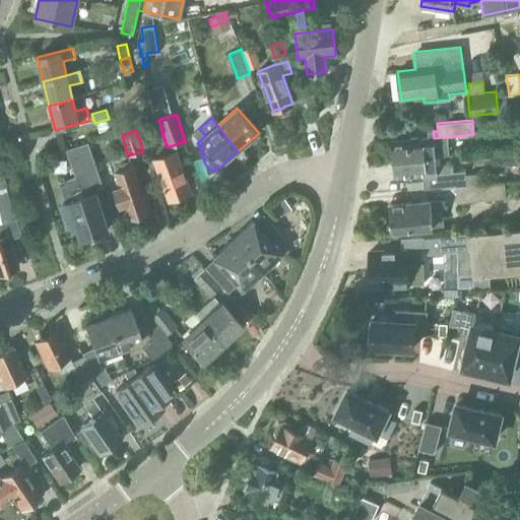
[(392,141),(394,160),(435,156),(433,137),(420,138),(419,136),(409,137),(409,139),(392,141)]
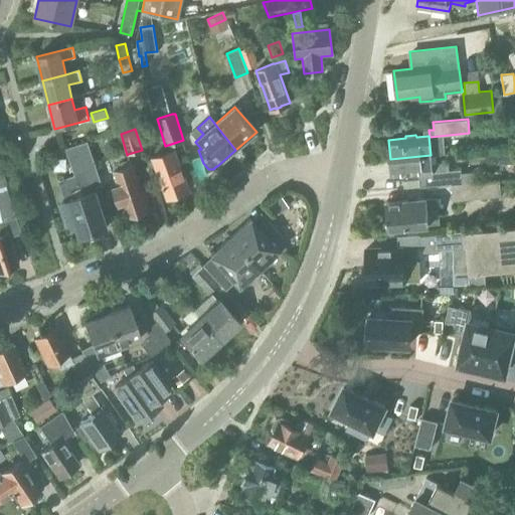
[(59,180),(65,199),(66,198),(67,201),(75,223),(79,237),(81,236),(86,235),(87,236),(95,233),(95,232),(107,228),(94,191),(88,172),(97,169),(93,157),(88,141),(69,147),(66,148),(69,158),(75,175),(74,175),(59,180)]
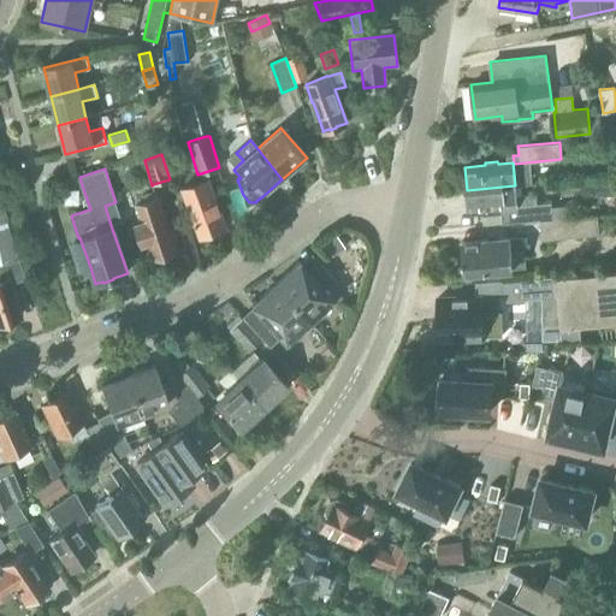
[(615,178),(599,179),(600,196),(615,195),(615,178)]
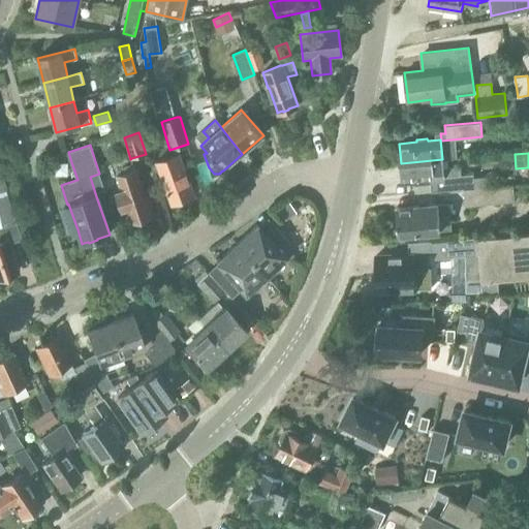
[(178,155),(156,163),(173,204),(177,201),(178,204),(188,201),(187,198),(194,196),(178,155)]
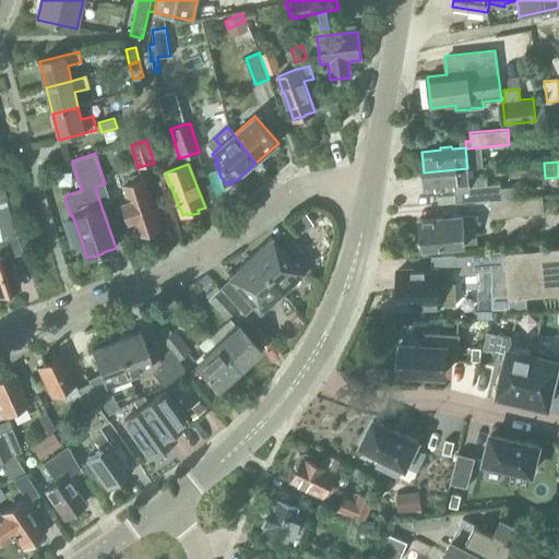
[(468,178),(467,168),(424,173),(425,190),(456,188),(458,202),(489,199),(503,198),(501,182),(487,183),(487,176),(468,178)]
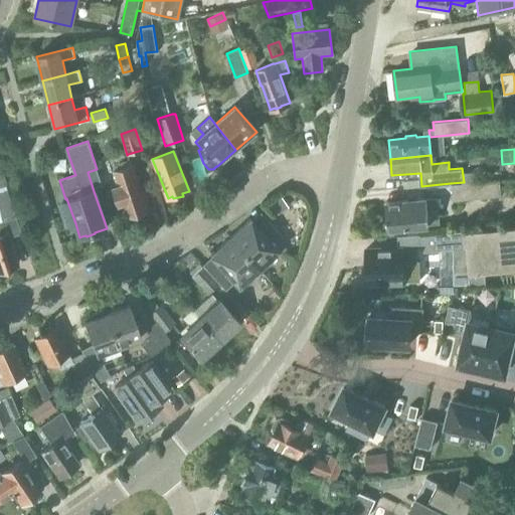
[(118,184),(113,185),(114,188),(114,189),(120,205),(125,203),(125,205),(129,217),(150,210),(134,163),(131,164),(131,161),(130,159),(121,162),(121,163),(121,164),(122,166),(113,170),(118,184)]
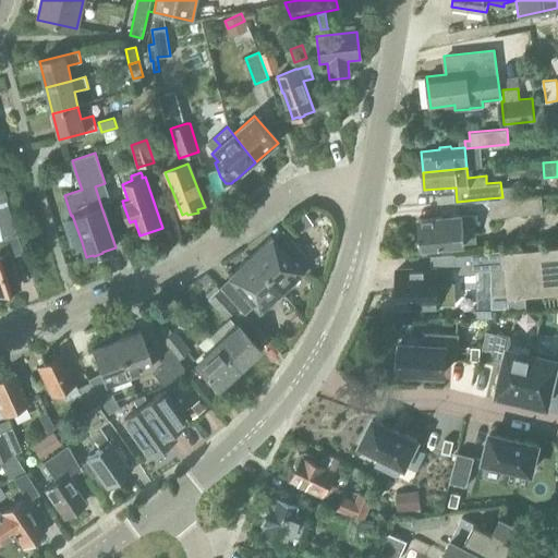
[(0,233),(2,239),(16,234),(5,201),(8,201),(0,178),(0,233)]
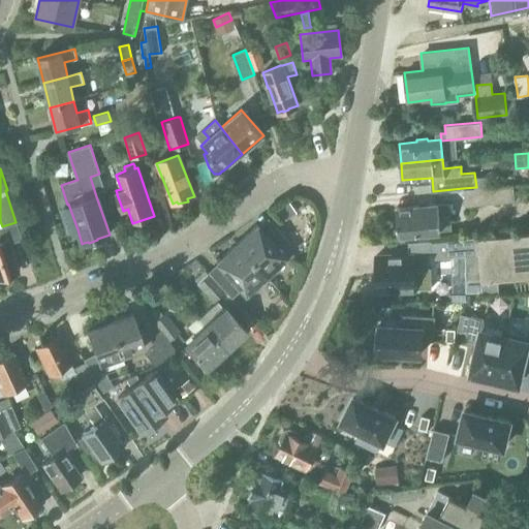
[(476,187),(463,188),(465,205),(514,199),(512,183),(485,186),(476,187)]
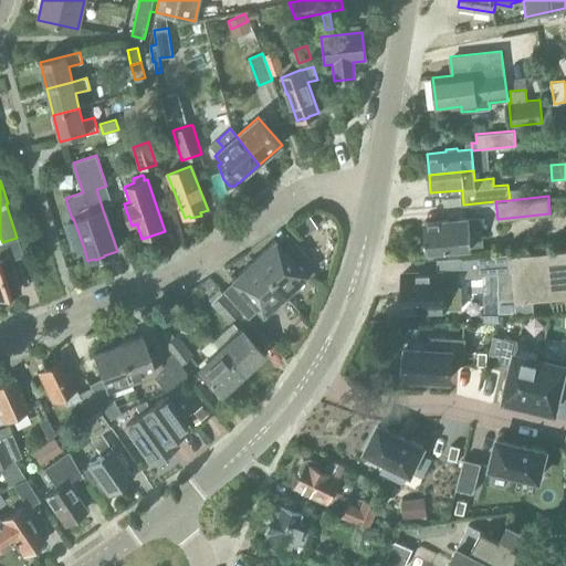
[(308,216),(297,223),(304,234),(316,227),(308,216)]
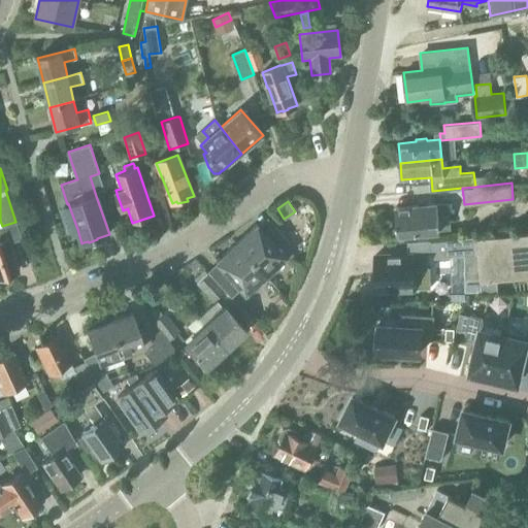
[(448,202),(435,204),(435,203),(395,207),(398,234),(438,230),(437,216),(449,215),(448,202)]
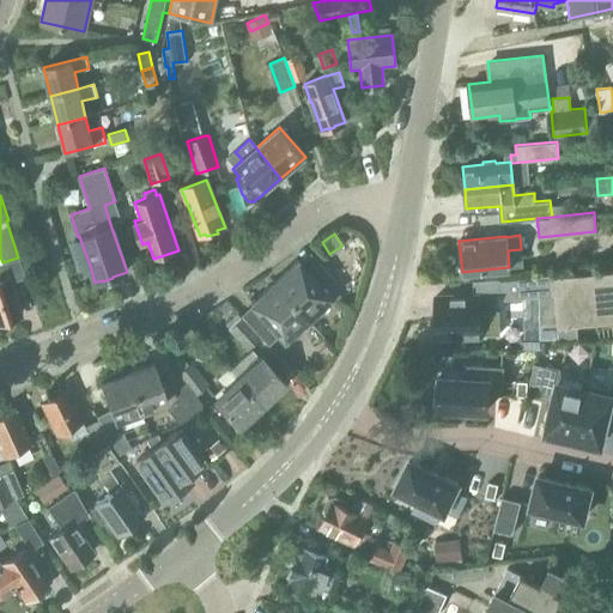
[(297,261),(273,284),(307,319),(331,297),(326,292),(337,283),(317,261),(307,271),(297,261)]
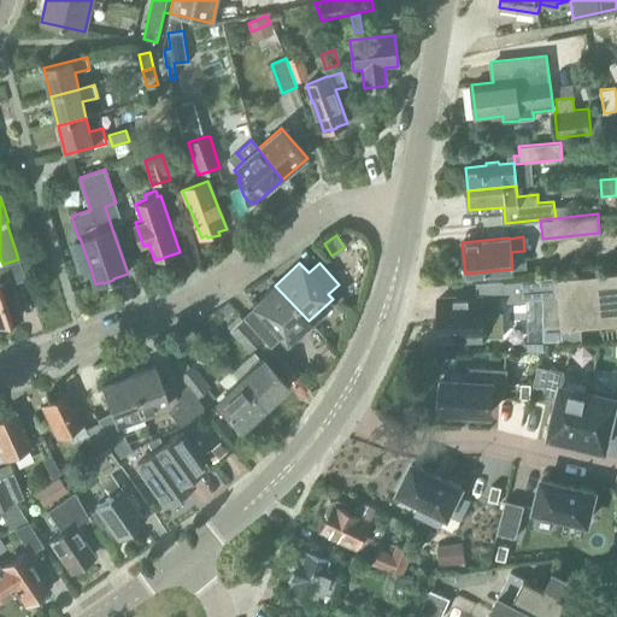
[(0,264),(0,323),(4,325),(10,323),(12,319),(18,317),(7,285),(0,264)]
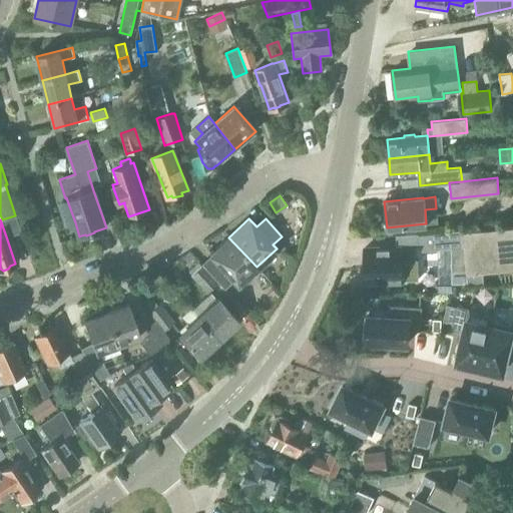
[(466,273),(467,273),(512,268),(512,224),(463,229),(466,283),(467,283),(466,273)]
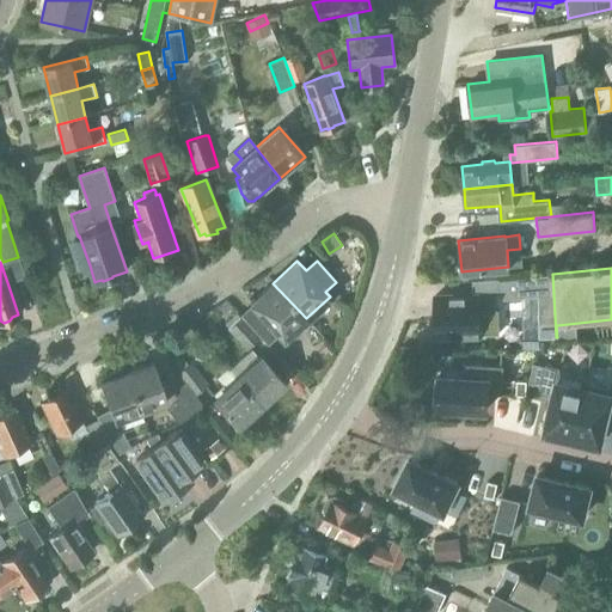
[(556,337),(552,274),(499,280),(500,293),(505,299),(539,295),(540,337),(556,337)]
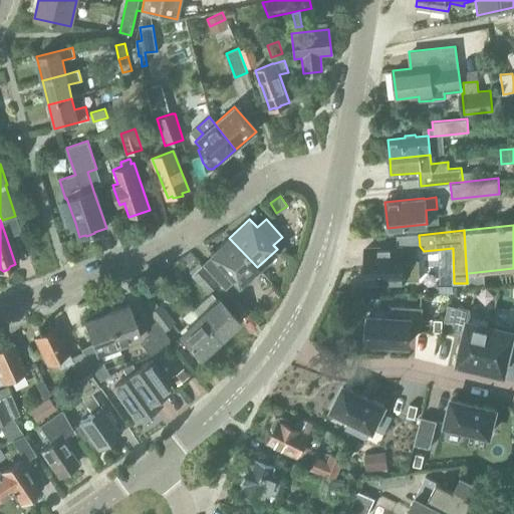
[(257,267),(229,238),(210,255),(218,264),(209,272),(225,289),(237,302),(246,295),(237,285),(257,267)]
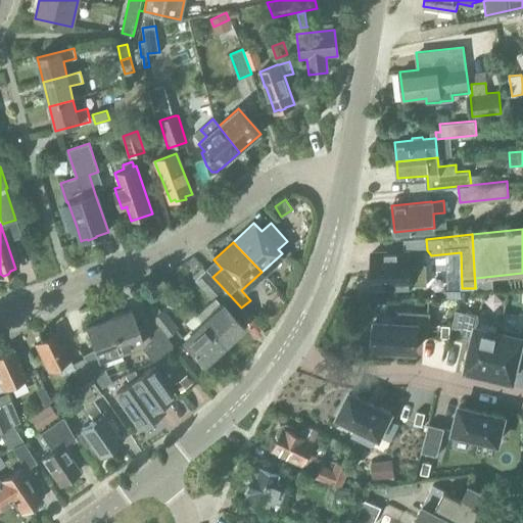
[(426,265),(424,265),(424,251),(372,251),(373,285),(426,284),(426,265)]
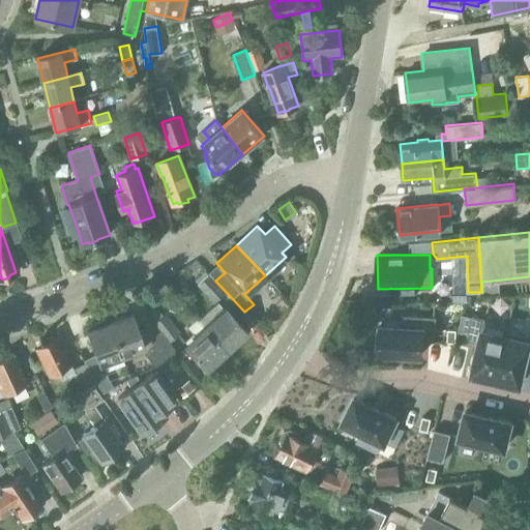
[(197,285),(213,302),(224,293),(207,274),(197,285)]
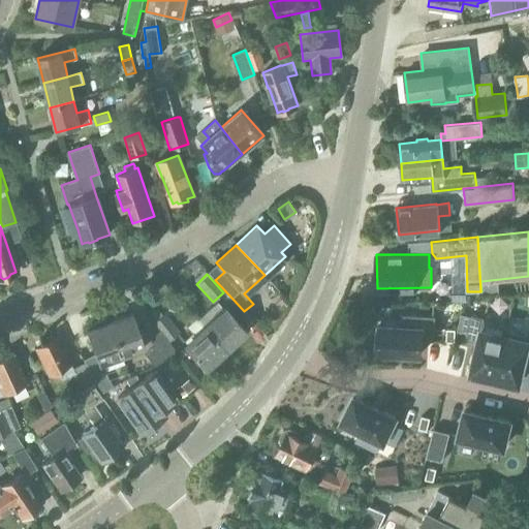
[(246,331),(224,308),(205,325),(225,349),(246,331)]
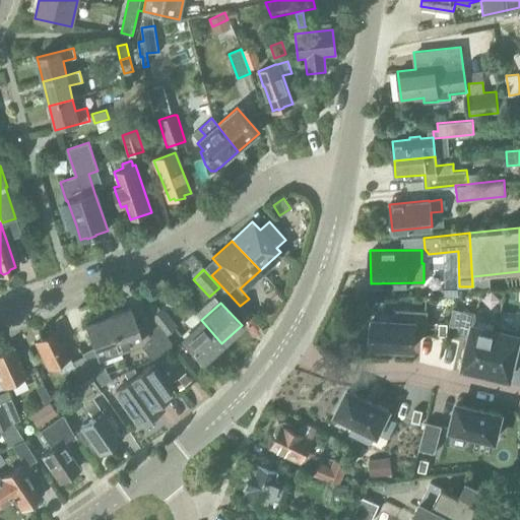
[(106,316),(119,349),(142,341),(129,308),(106,316)]
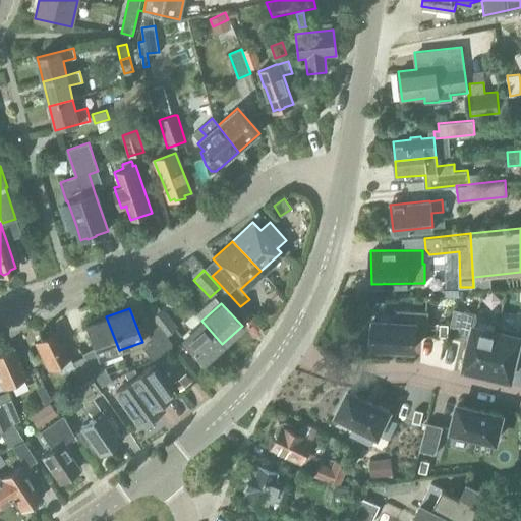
[(163,308),(151,316),(164,335),(175,327),(163,308)]
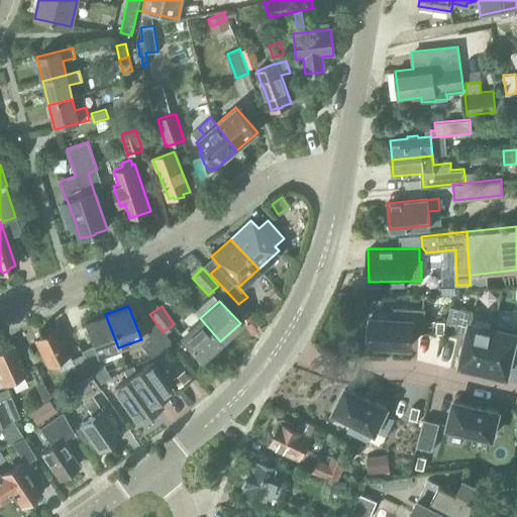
[(371,317),(369,343),(411,346),(412,332),(424,333),(425,309),(394,307),(393,319),(371,317)]
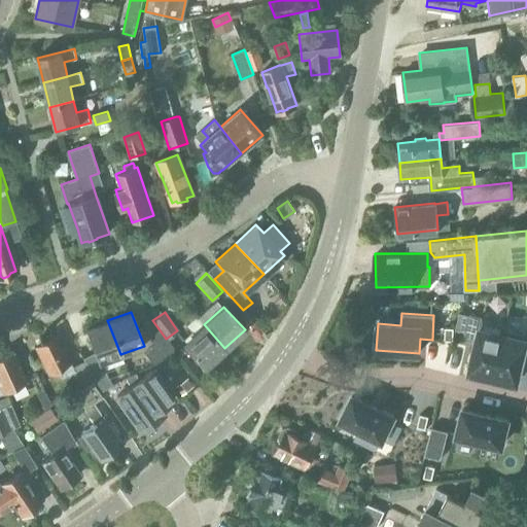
[(469,313),(464,337),(476,340),(468,372),(492,377),(503,329),(504,324),(493,322),(494,319),(469,313)]
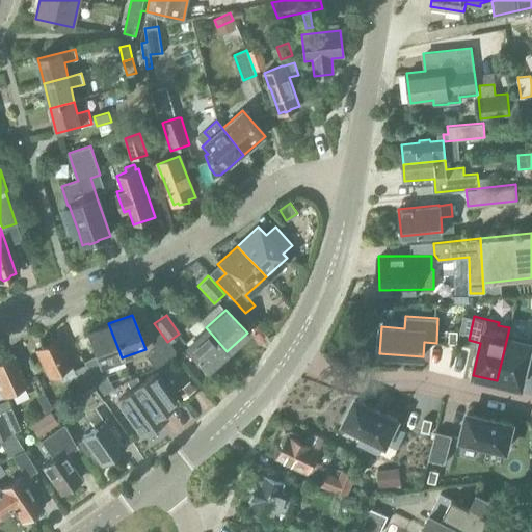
[(107,324),(106,320),(94,324),(96,328),(85,331),(95,355),(99,366),(101,366),(122,357),(108,323),(107,324)]
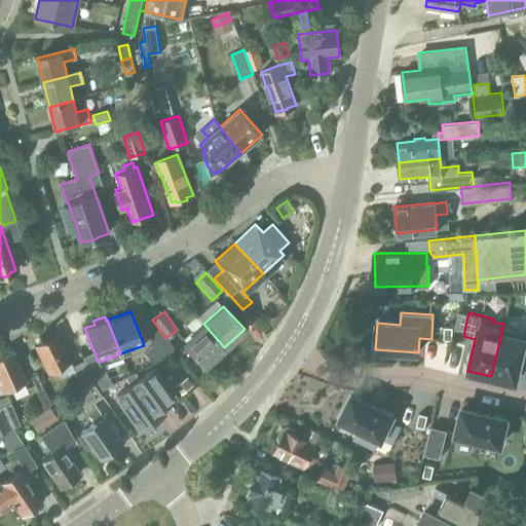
[(224,347),(203,324),(184,342),(204,365),(224,347)]
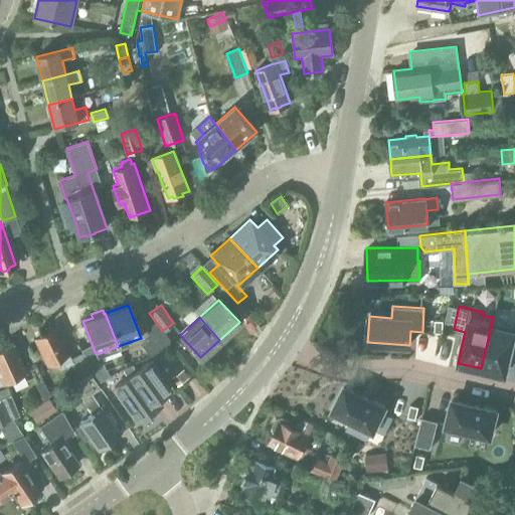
[(492,322),(481,368),(504,374),(511,343),(514,343),(514,326),(514,327),(493,322),(492,322)]
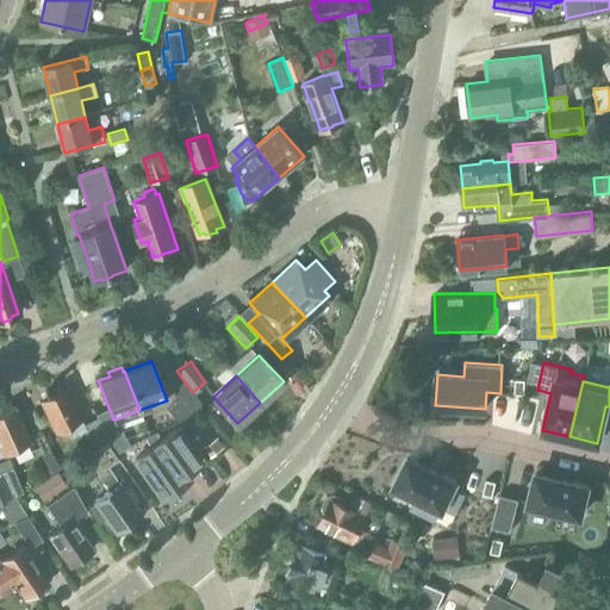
[(106,444),(109,443),(107,441),(110,440),(106,434),(98,417),(82,424),(64,387),(61,388),(57,386),(53,388),(53,393),(39,399),(55,431),(69,424),(75,435),(83,430),(92,447),(94,452),(106,444)]
